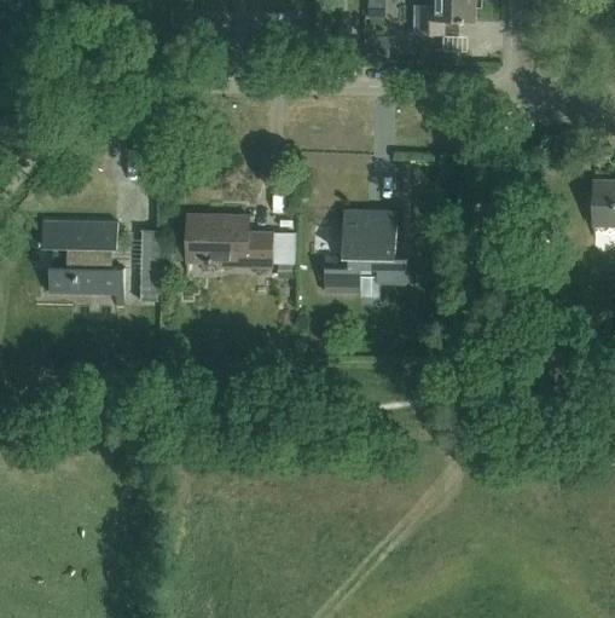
[(431,0),(431,4),(413,4),(412,33),(442,34),(442,19),(474,21),(475,6),(480,6),(479,0),(431,0)]
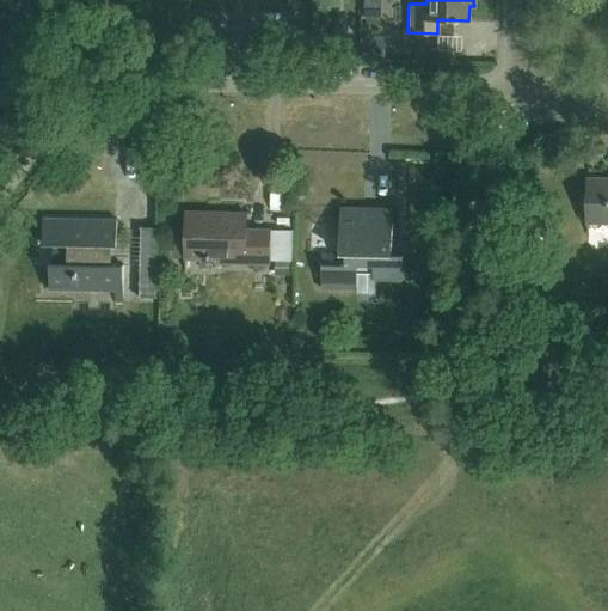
[(335,23),(324,40),(335,46),(344,29),(335,23)]
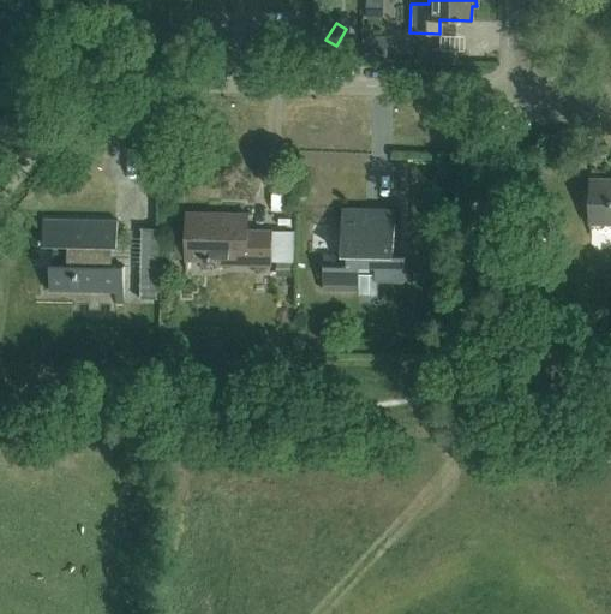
[(359,35),(359,55),(384,57),(384,36),(359,35)]
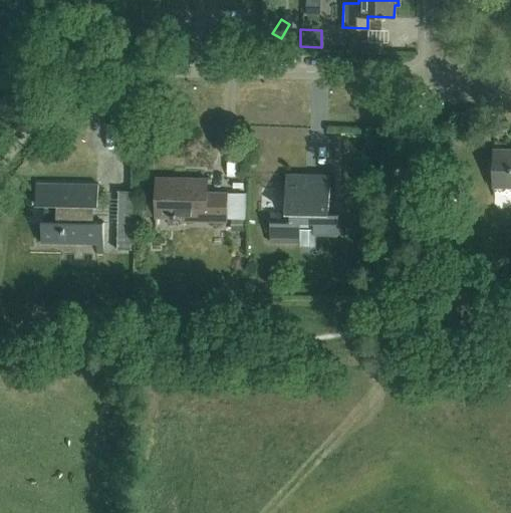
[(510,150),(492,150),(491,181),(510,180),(510,150)]
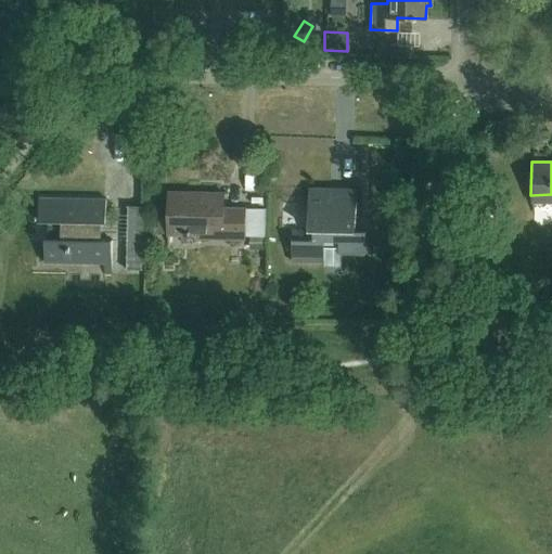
[(366,254),(366,230),(355,230),(356,190),(308,189),(307,229),(290,229),(290,260),(322,261),(322,243),(337,243),(337,253),(366,254)]
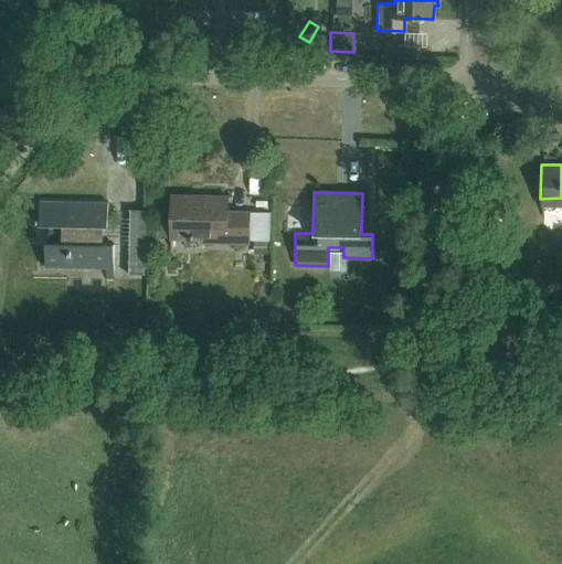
[(247,242),(248,211),(220,211),(220,195),(169,195),(169,241),(247,242)]
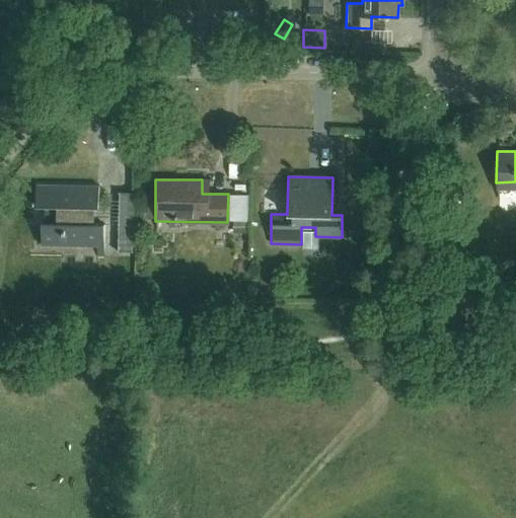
[(103,256),(103,224),(90,224),(90,207),(98,208),(98,185),(35,183),(34,206),(49,207),(49,223),(42,223),(41,245),(96,245),(96,256),(103,256)]
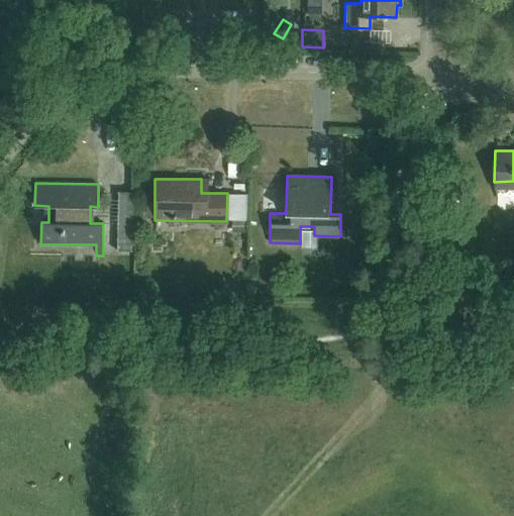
[(117,191),(115,250),(130,250),(131,192),(117,191)]
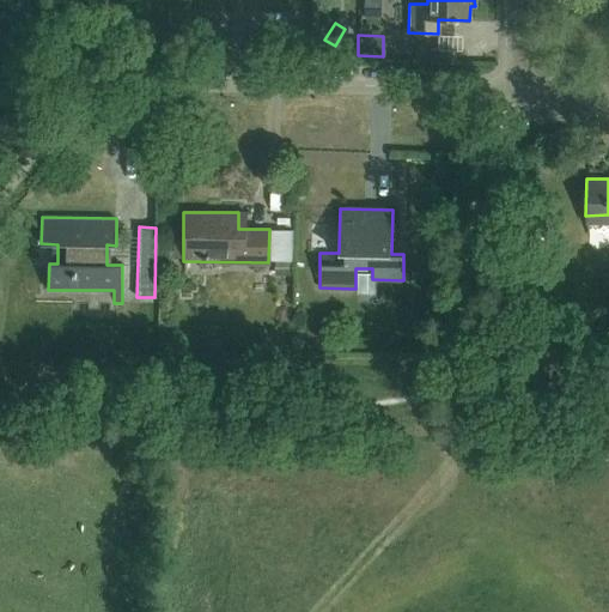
[(293,261),(294,232),(276,232),(276,261),(293,261)]
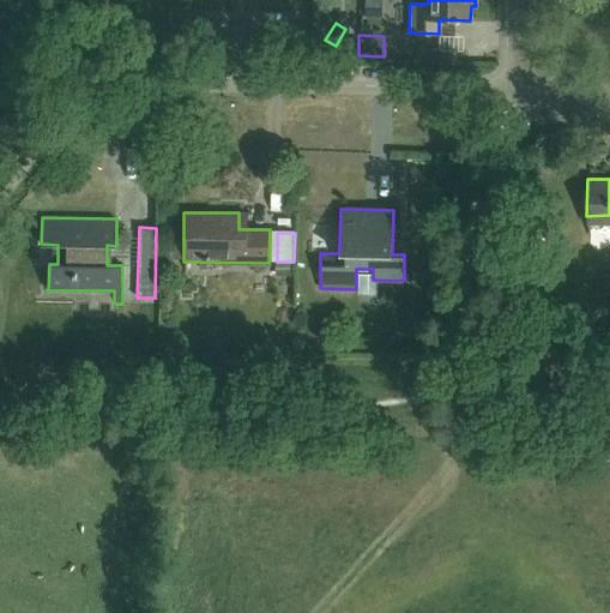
All buildings are outlined.
